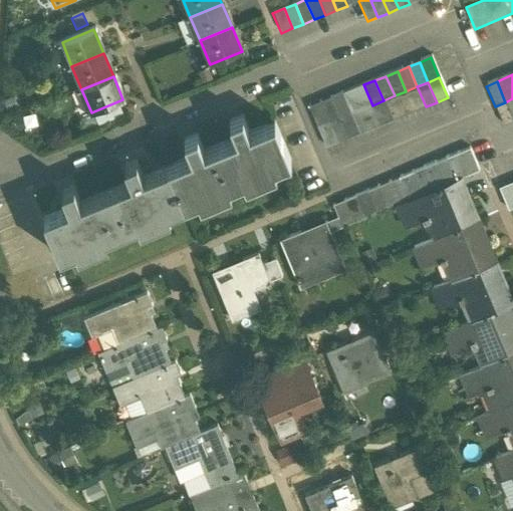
[(372,105),(363,84),(352,89),(360,109),(372,105)]
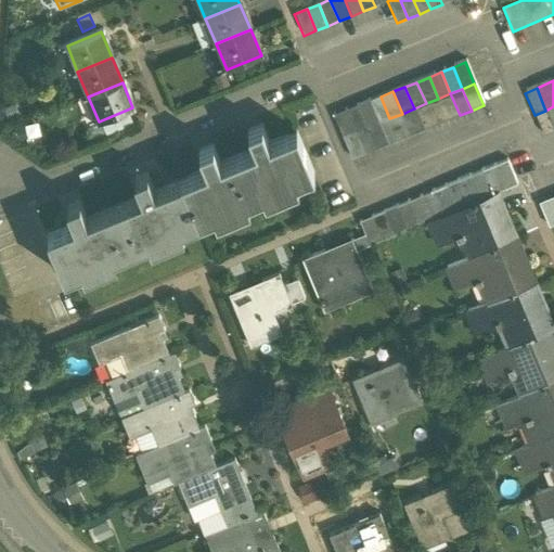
[(460,115),(450,93),(438,99),(447,120),(460,115)]
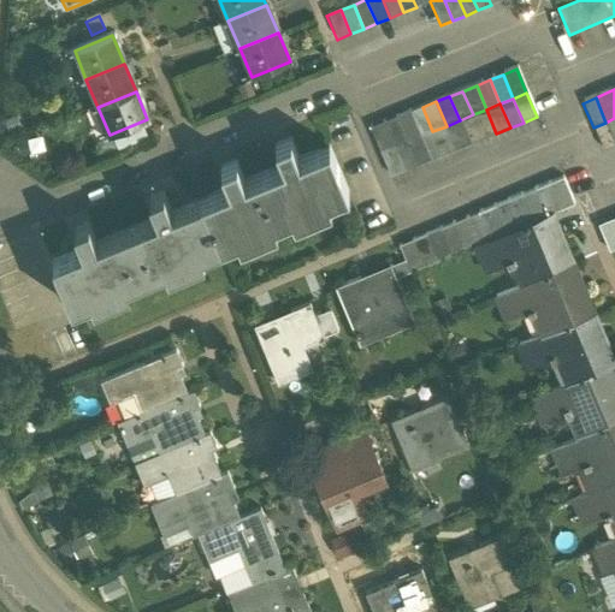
[(423,107),(409,112),(420,137),(432,131),(423,107)]
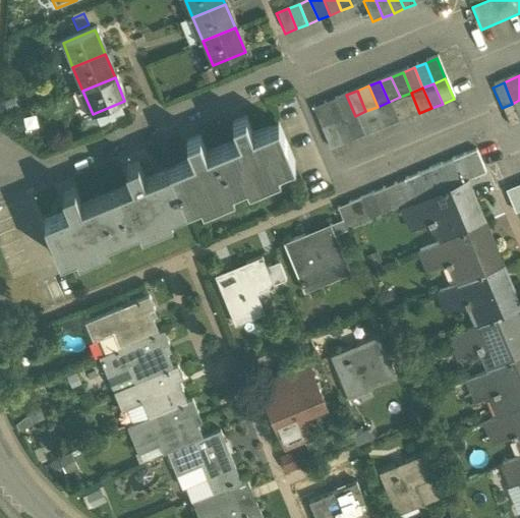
[(419,113),(411,93),(400,97),(408,118),(419,113)]
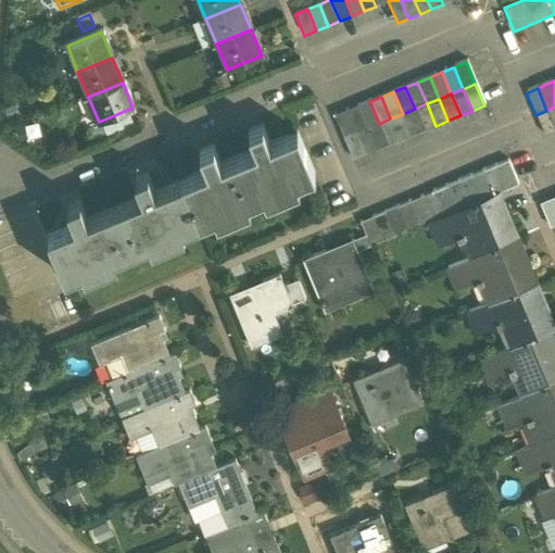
[(369,101),(357,107),(367,128),(379,124),(369,101)]
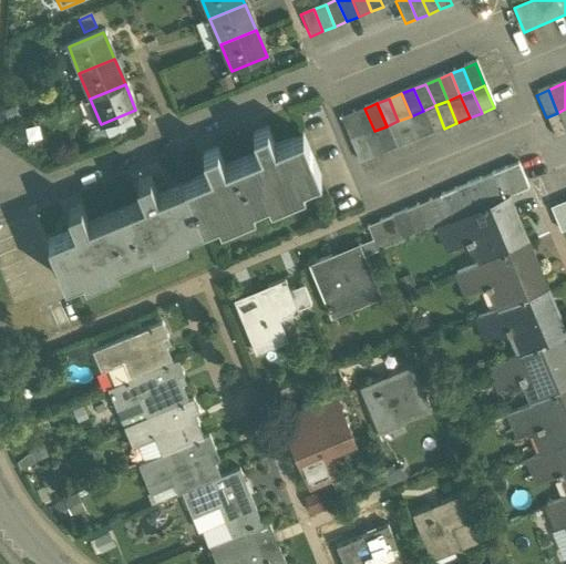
[(435,105),(423,111),(432,133),(444,129),(435,105)]
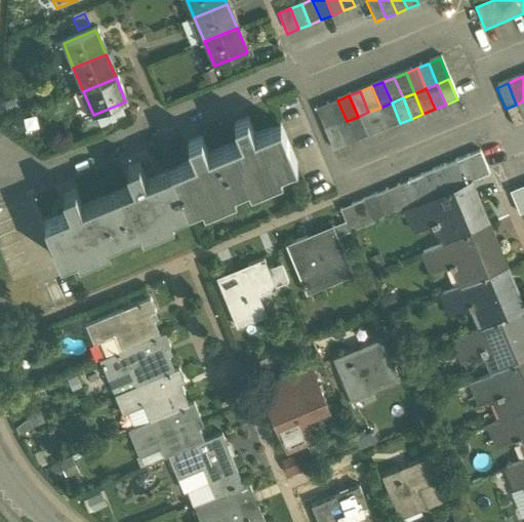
[(347,121),(337,101),(326,106),(335,126),(347,121)]
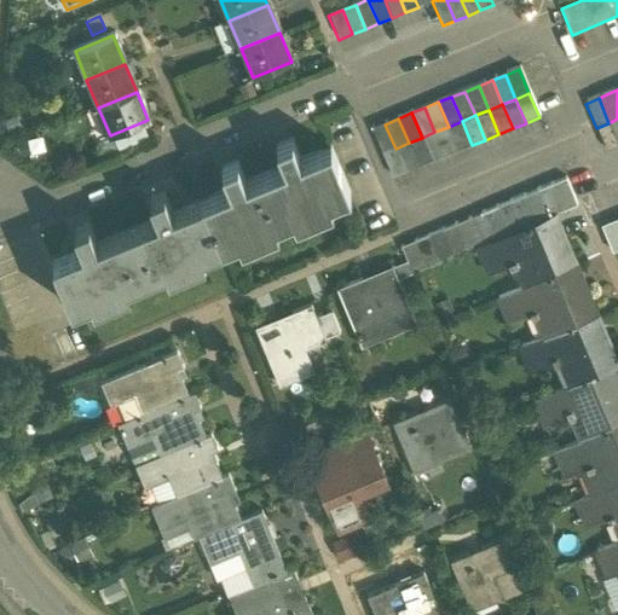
[(462,121),(449,127),(458,151),(472,145),(462,121)]
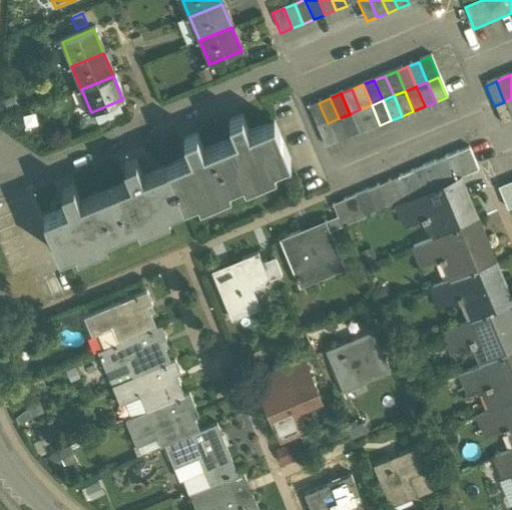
[(319,103),(308,107),(316,128),(328,123),(319,103)]
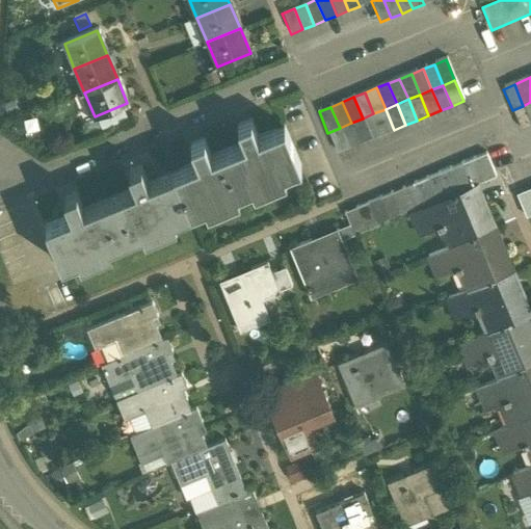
[(394,130),(386,109),(373,113),(382,134),(394,130)]
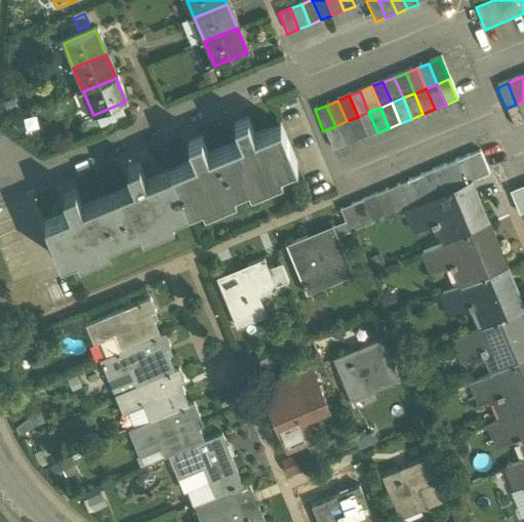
[(368,112),(358,117),(366,137),(377,132),(368,112)]
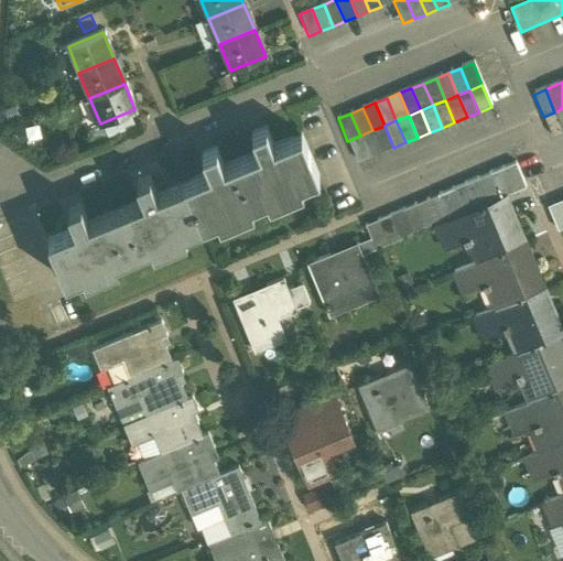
[(385,126),(372,130),(381,153),(393,148),(385,126)]
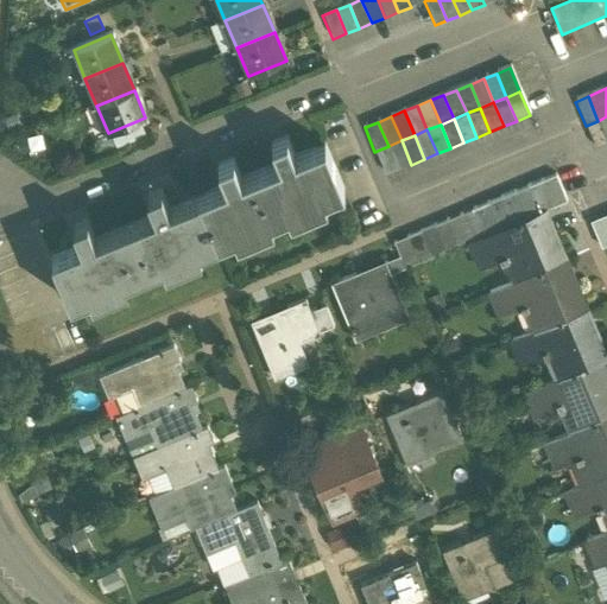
[(112,138),(93,146),(97,157),(117,150),(112,138)]
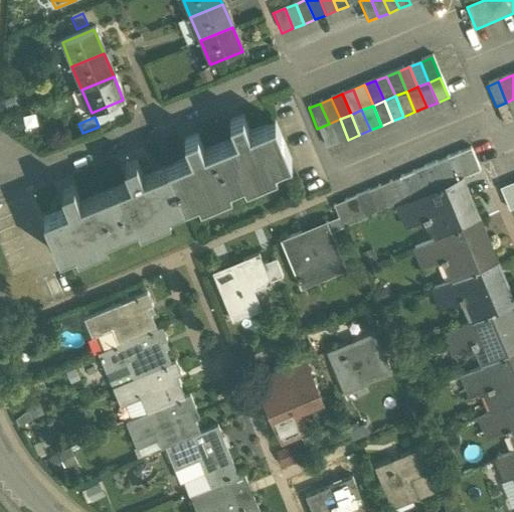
[(236,140),(218,147),(235,186),(290,163),(274,125),(248,135),(241,119),(229,124),(236,140)]
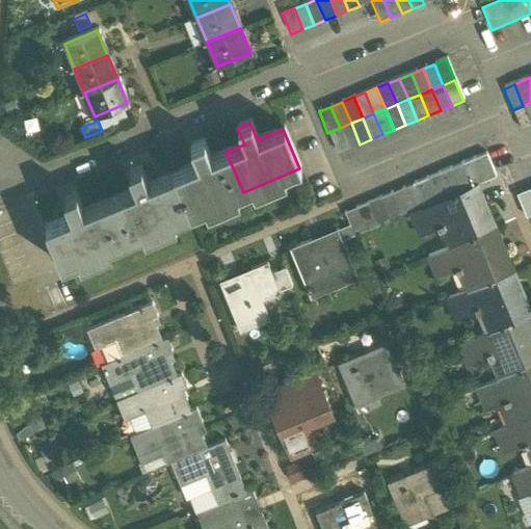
[(360,144),(351,123),(340,128),(348,149),(360,144)]
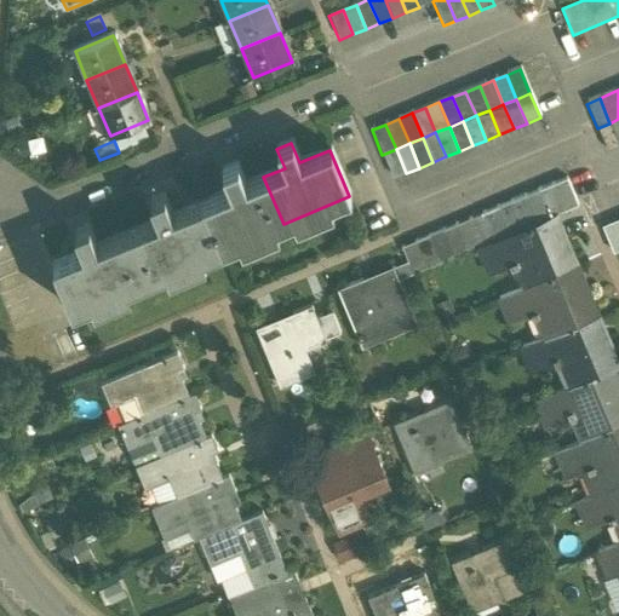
[(396,149),(382,155),(393,179),(406,173),(396,149)]
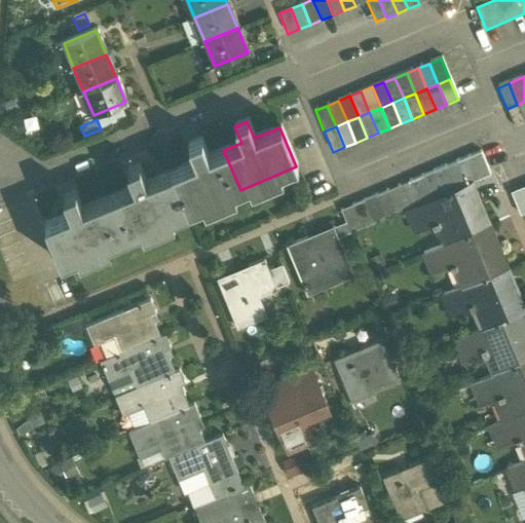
[(186,212),(240,190),(223,150),(208,157),(199,140),(187,145),(195,162),(170,173),(186,212)]
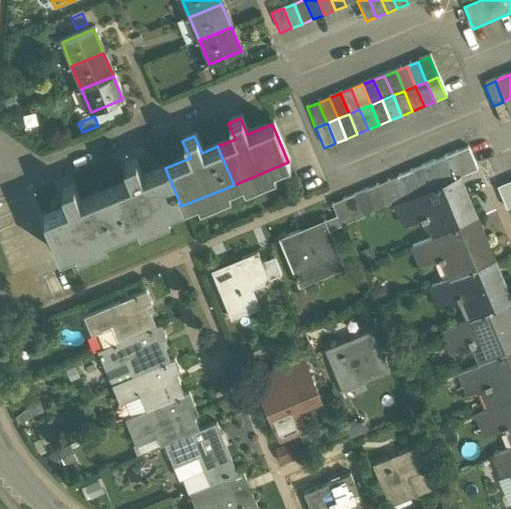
[(467,149),(455,154),(464,176),(476,171),(467,149)]
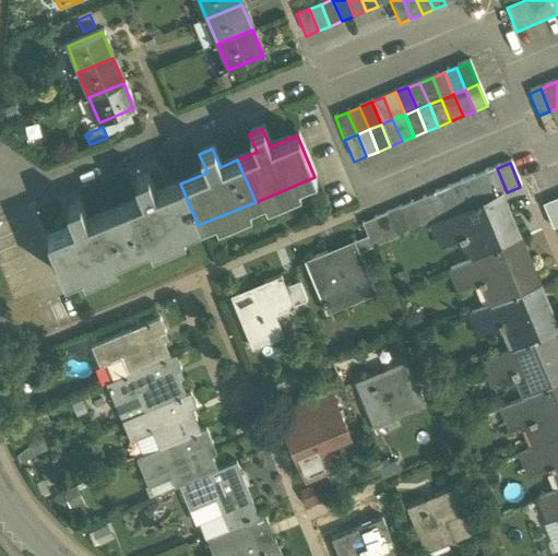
[(507,192),(497,168),(485,174),(495,198),(507,192)]
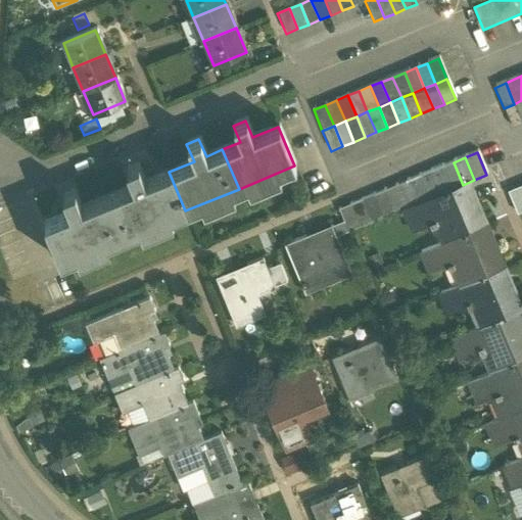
[(463,185),(454,162),(442,167),(452,189),(462,185),(463,185)]
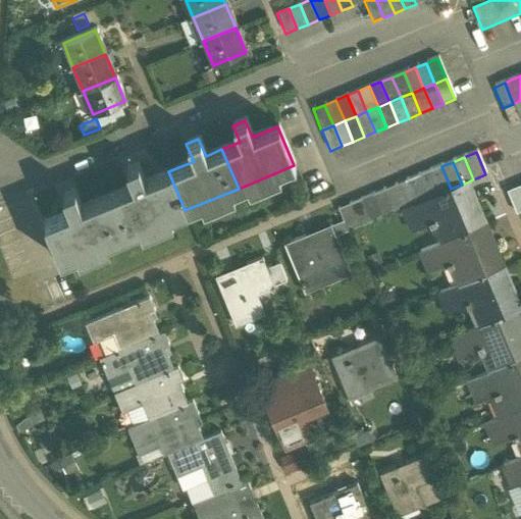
[(132,187),(106,198),(122,236),(185,210),(168,171),(144,180),(137,165),(124,170),(132,187)]
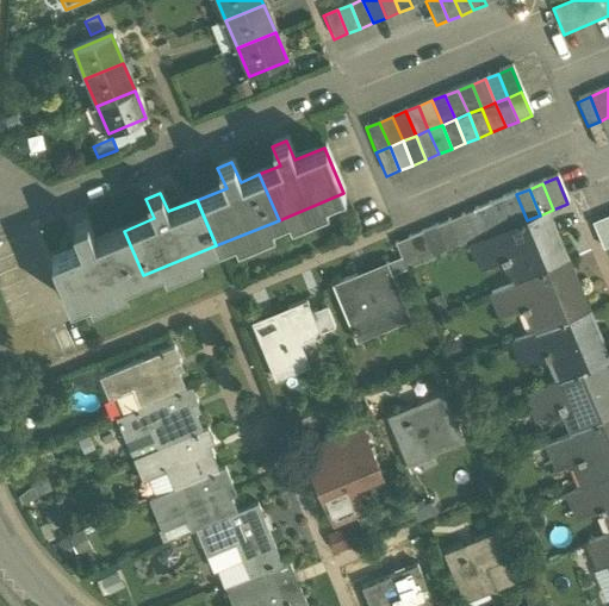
[(516,194),(502,200),(514,226),(527,220),(516,194)]
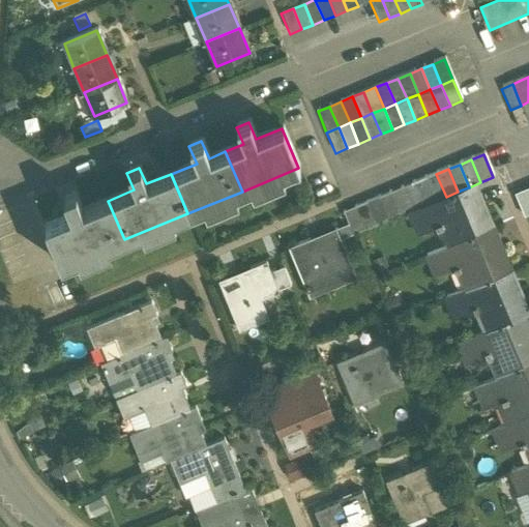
[(446,197),(436,174),(424,179),(434,202),(446,197)]
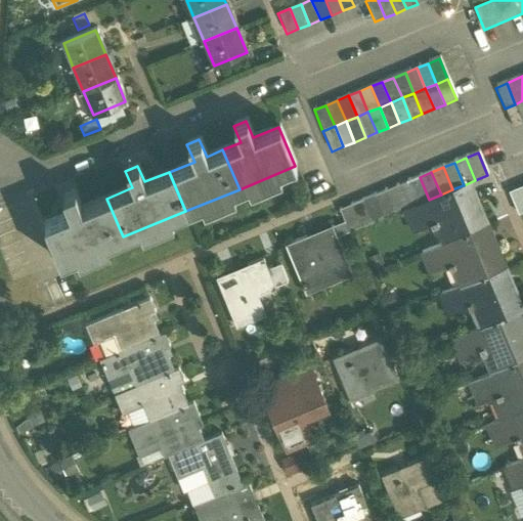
[(429,200),(420,177),(407,182),(417,205),(429,200)]
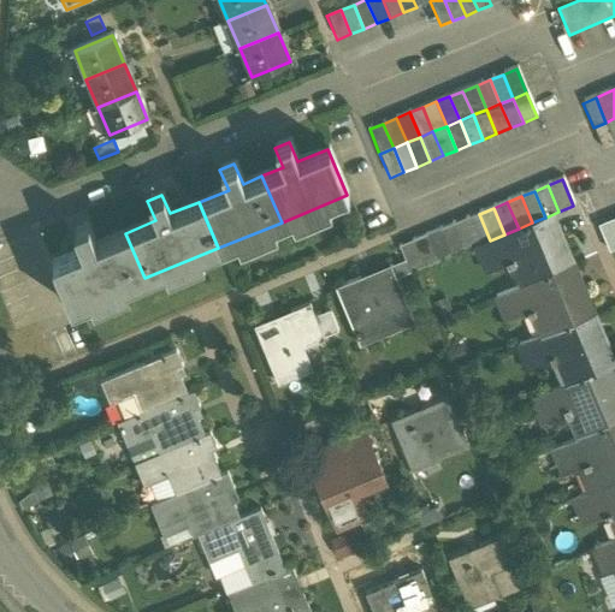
[(479,214),(465,220),(475,247),(490,241),(479,214)]
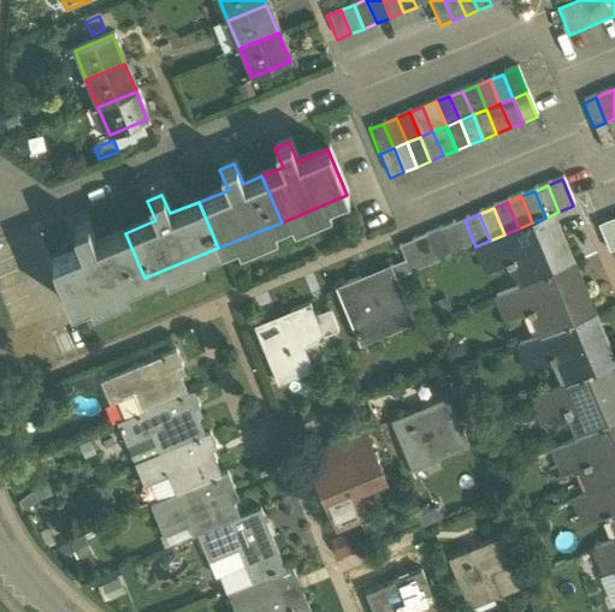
[(490,241),(475,247),(485,274),(506,266),(507,268),(513,266),(521,286),(532,281),(532,283),(563,269),(572,266),(559,235),(551,237),(544,218),(504,235),(490,241)]
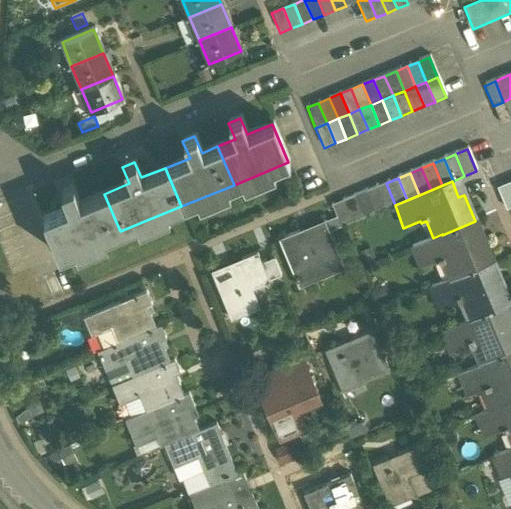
[(395,205),(386,183),(374,187),(384,210),(395,205)]
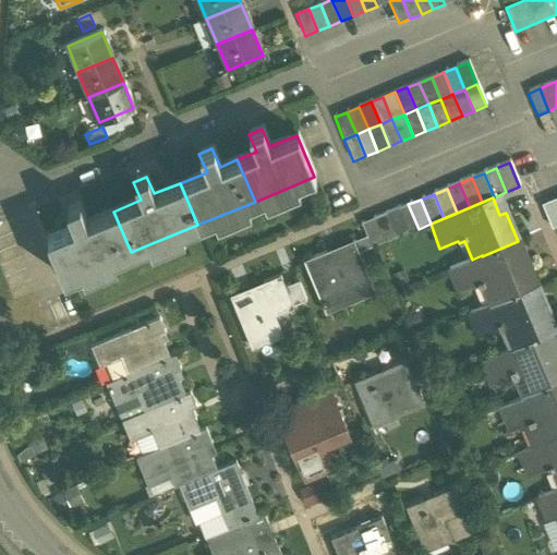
[(556,207),(554,201),(542,205),(552,230),(556,227),(556,207)]
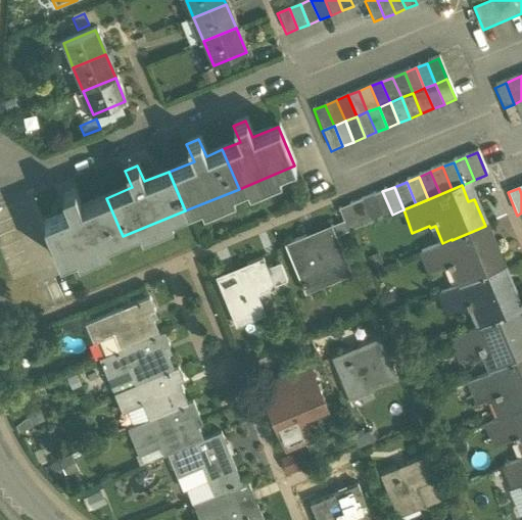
[(392,215),(382,191),(371,196),(380,219),(390,215),(392,215)]
